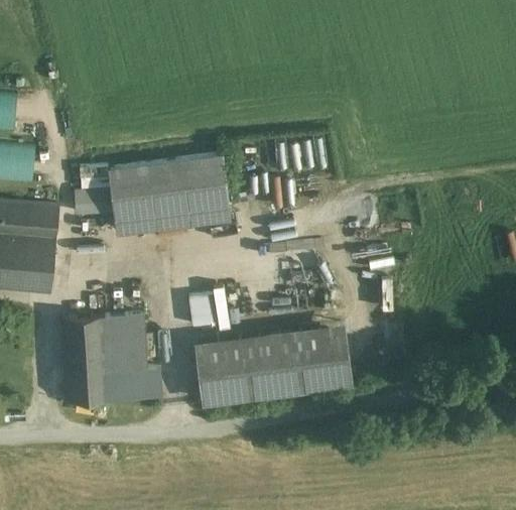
[(0,99),(0,130),(17,132),(20,101),(0,99)]
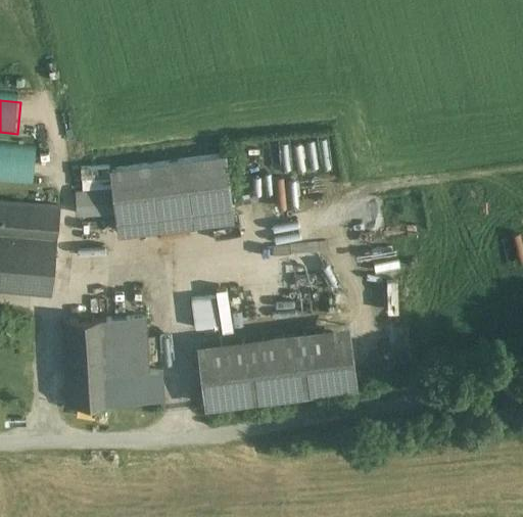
[(0,182),(37,185),(39,148),(0,144),(0,182)]
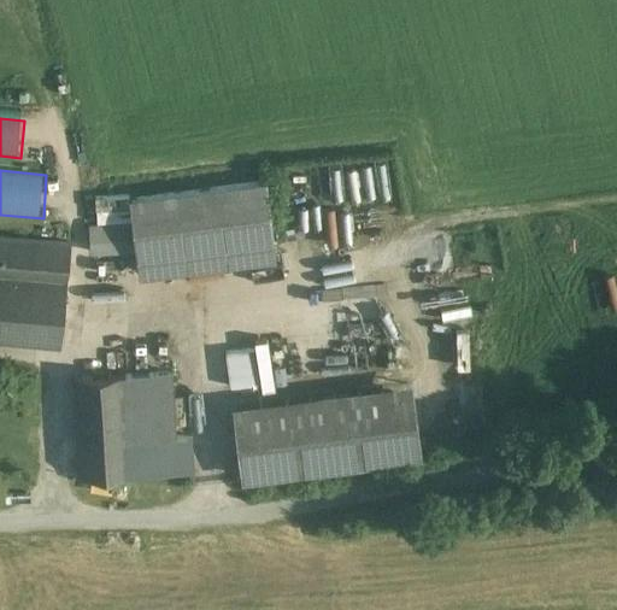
[(264,188),(130,205),(137,263),(271,246),(264,188)]
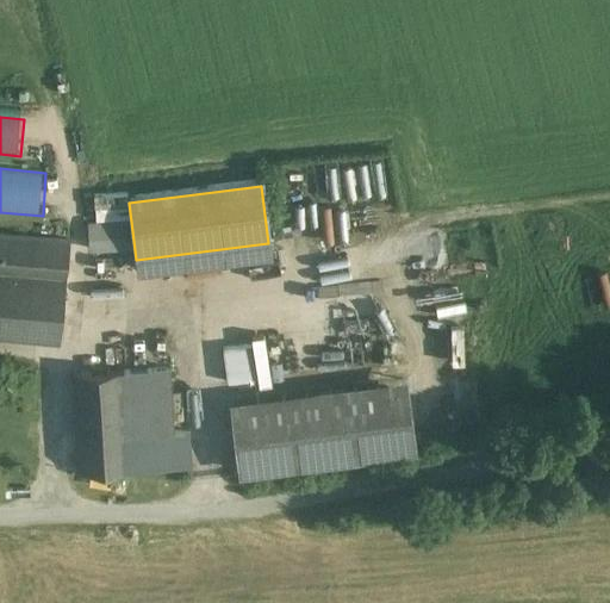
[(130,227),(87,229),(88,256),(131,253),(130,227)]
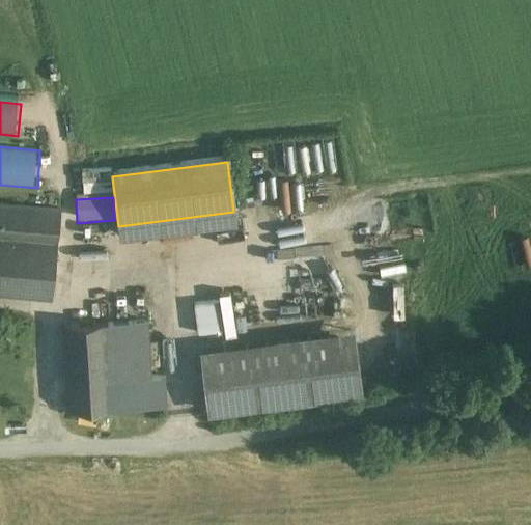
[(60,215),(0,209),(0,298),(52,303),(60,215)]
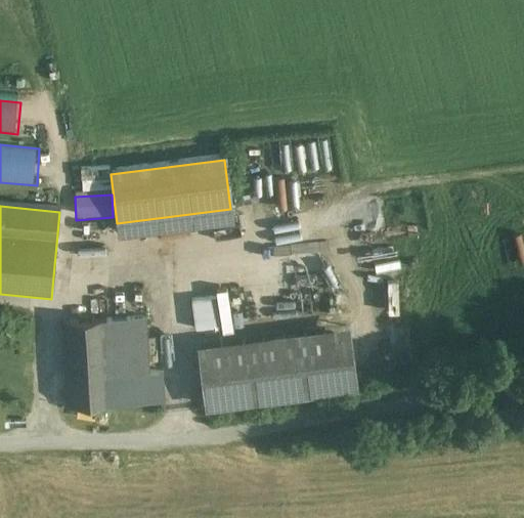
[(230,209),(117,223),(119,240),(232,226),(230,209)]
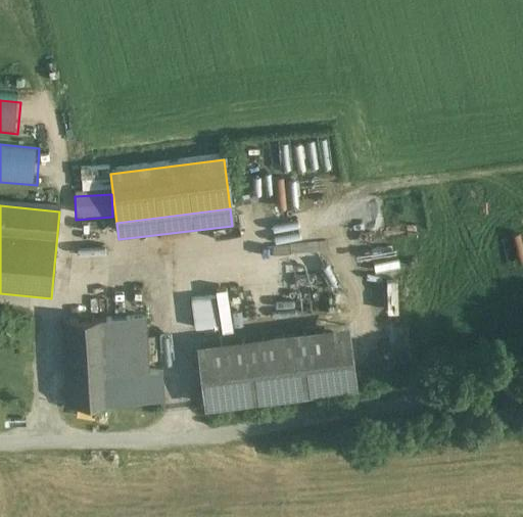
[(194,300),(195,331),(222,329),(221,299),(194,300)]
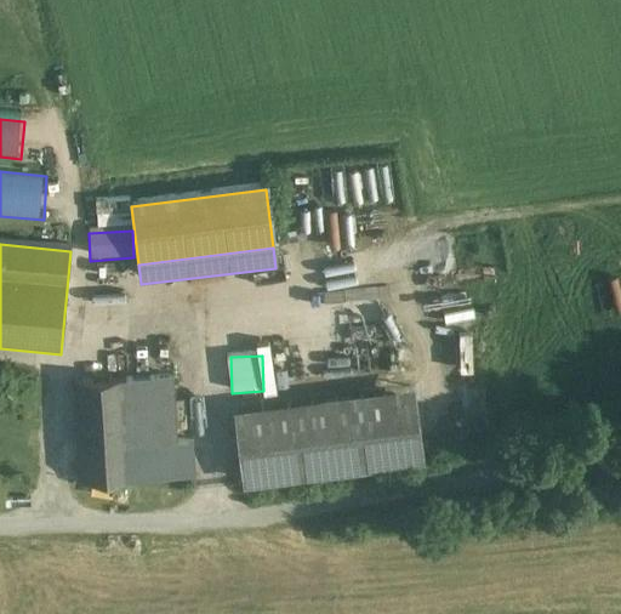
[(171,381),(125,385),(130,455),(176,453),(171,381)]
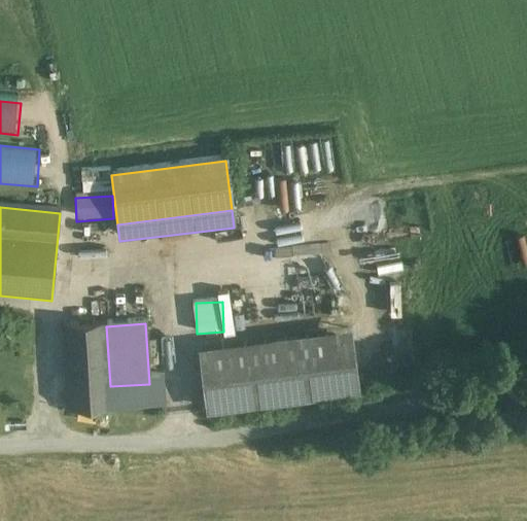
[(106,326),(63,328),(68,414),(112,411),(111,389),(110,386),(106,326)]
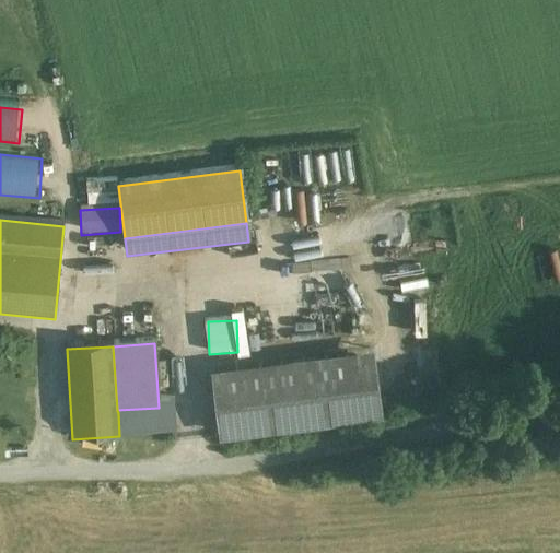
[(369,354),(213,374),(222,438),(377,419),(369,354)]
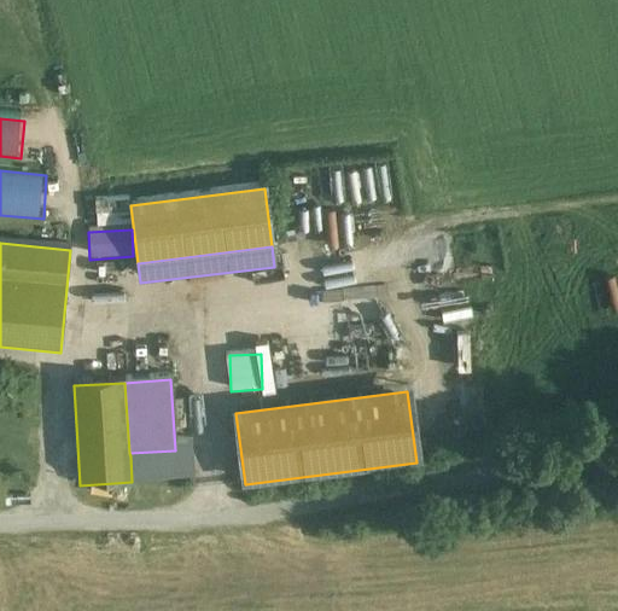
[(175,451),(129,453),(130,457),(132,482),(191,479),(190,449),(175,451)]
